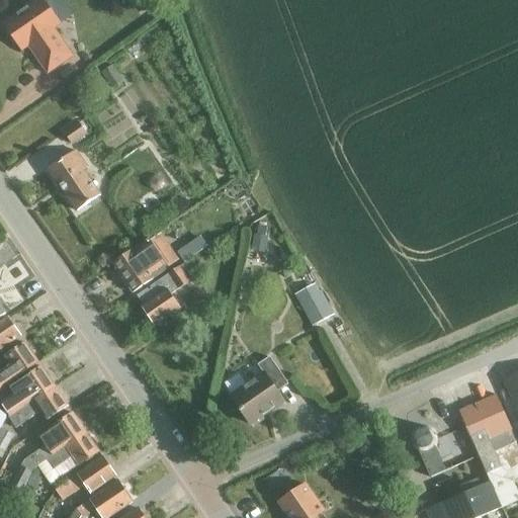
[(60,25),(42,0),(37,0),(4,23),(22,51),(28,47),(48,75),(73,57),(54,29),(60,25)]
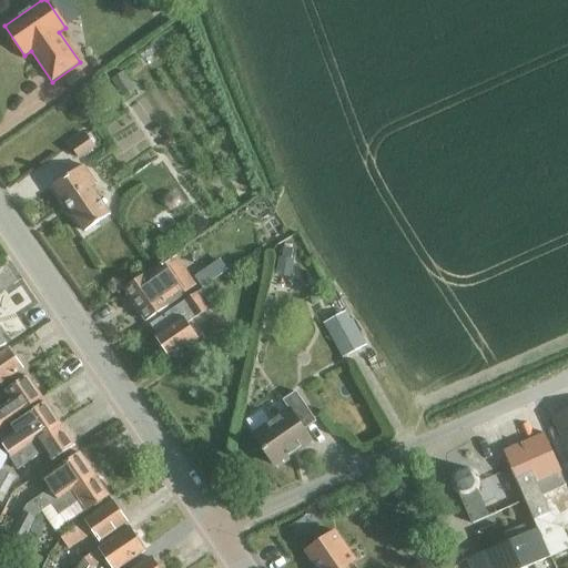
[(142,60),(153,54),(149,47),(139,53),(142,60)]
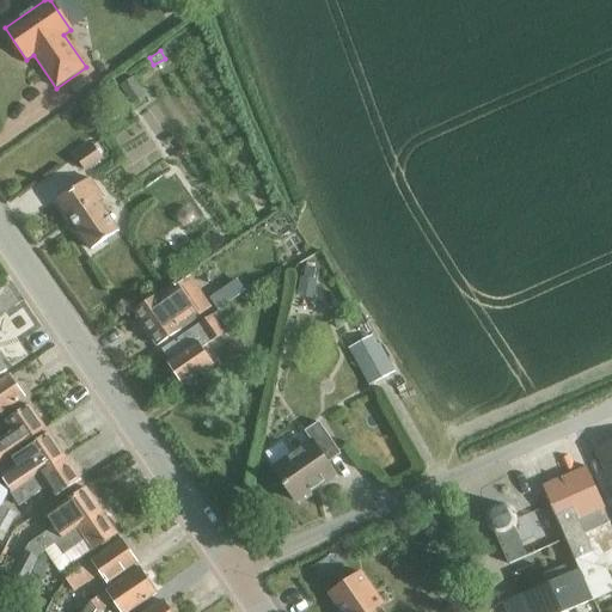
[(120,86),(132,105),(146,97),(133,78),(120,86)]
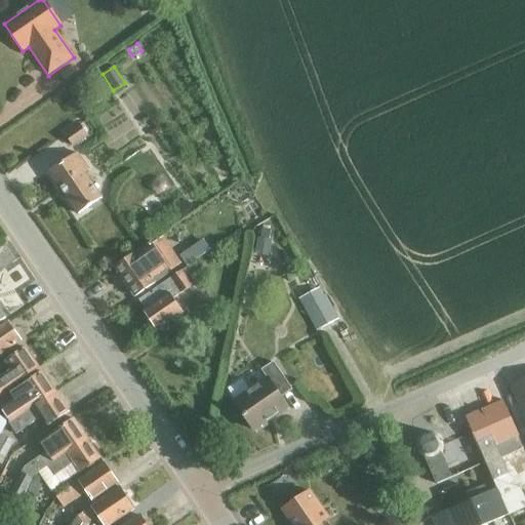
[(73,149),(88,137),(79,124),(63,135),(73,149)]
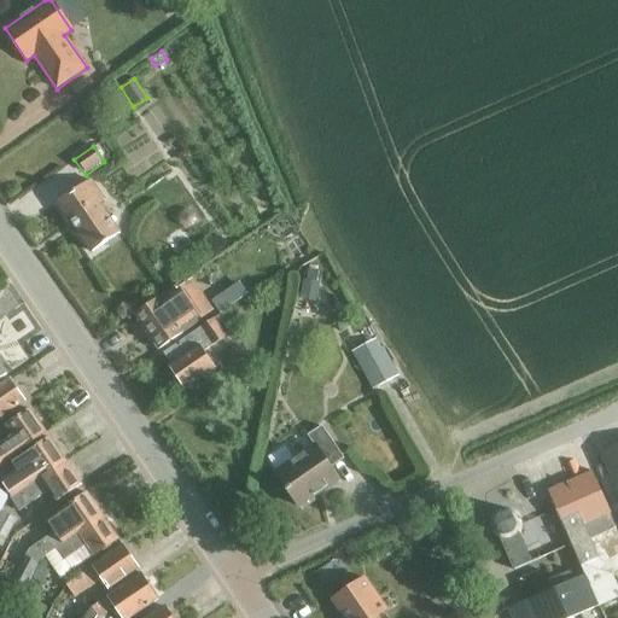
[(93,176),(57,200),(91,249),(121,228),(100,199),(106,196),(93,176)]
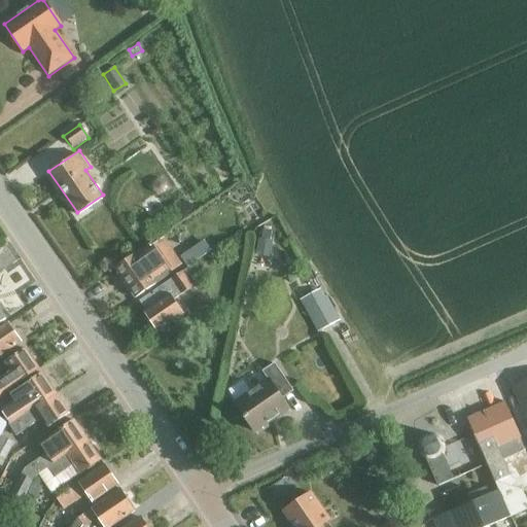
[(152,183),(151,187),(152,191),(155,194),(160,196),(164,194),(167,191),(168,187),(167,183),(164,180),(160,179),(155,180),(152,183)]
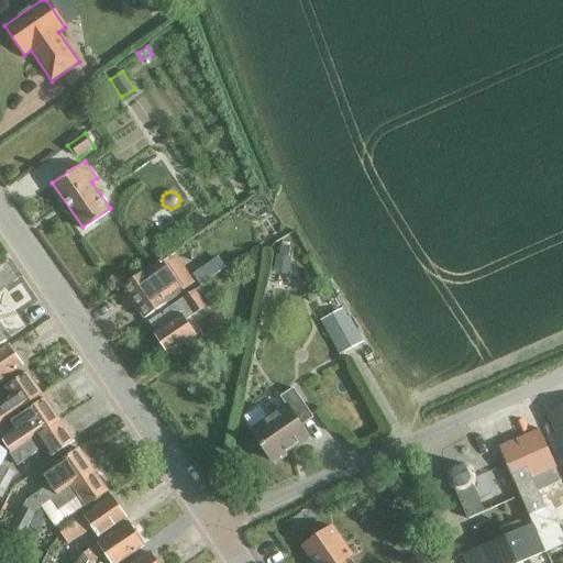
[(289,276),(291,258),(277,256),(274,273),(289,276)]
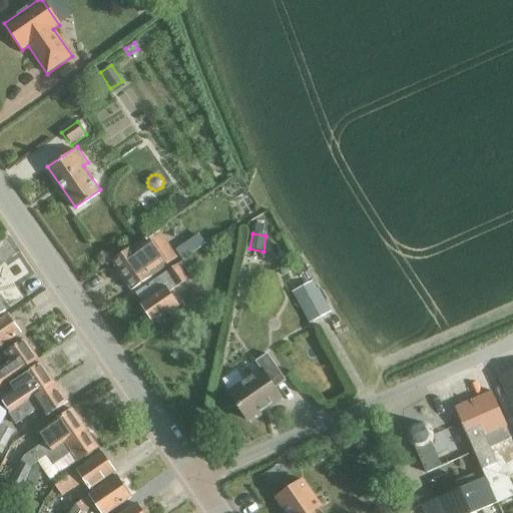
[(152,275),(166,265),(147,236),(112,262),(131,290),(152,275)]
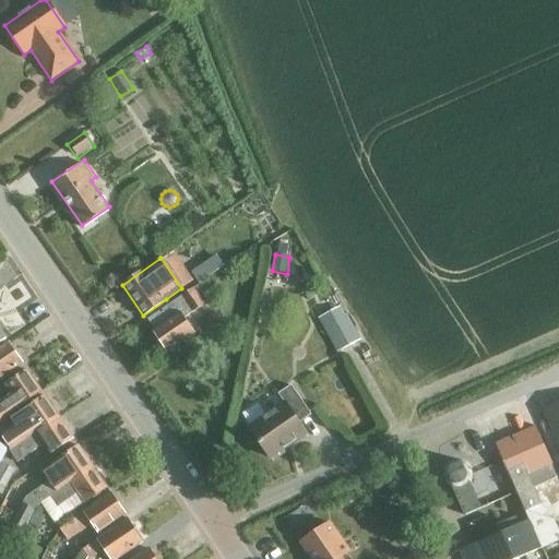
[(203,280),(216,271),(212,264),(193,276),(199,284),(203,280)]
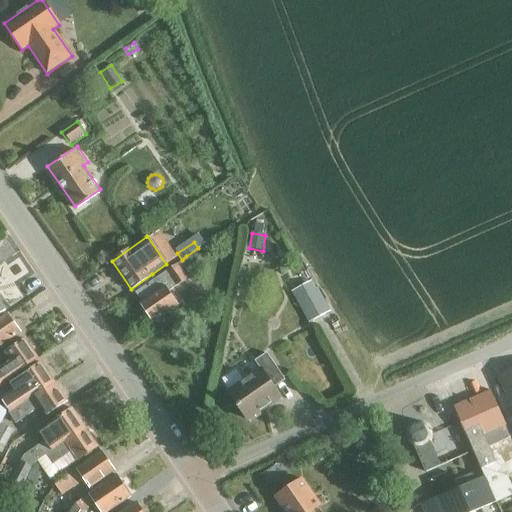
[(186,257),(199,249),(198,248),(186,256),(182,260),(135,292),(142,302),(140,303),(152,321),(179,302),(171,290),(176,286),(177,287),(197,273),(186,257)]
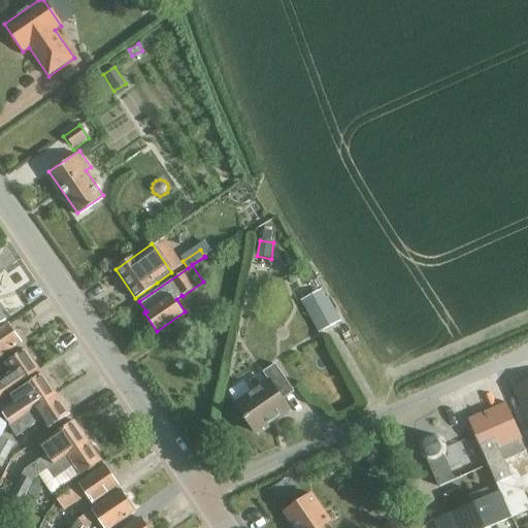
[(320,290),(300,300),(318,332),(339,320),(326,297),(324,298),(320,290)]
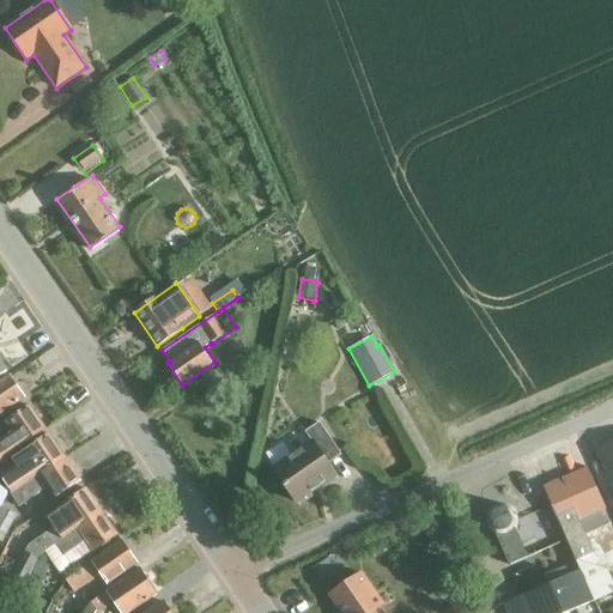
[(0,411),(25,394),(11,374),(0,380),(0,411)]
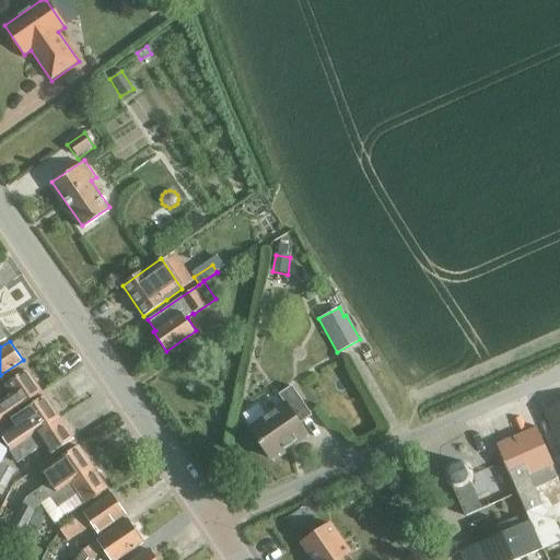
[(13,392),(0,400),(0,418),(43,389),(28,369),(7,383),(13,392)]
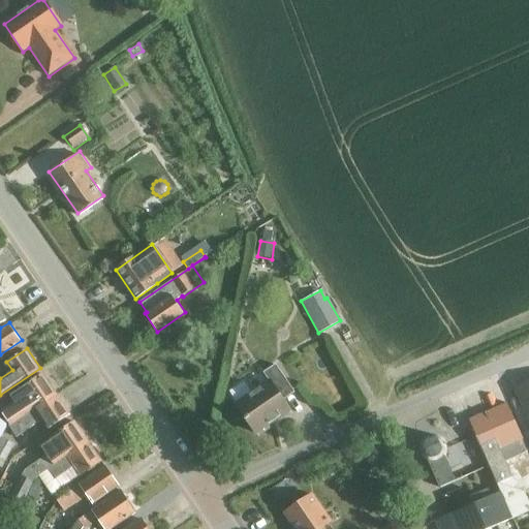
[(229,393),(238,404),(236,405),(256,434),(289,411),(283,401),(294,393),(276,366),(263,373),(270,381),(251,395),(243,383),(229,393)]
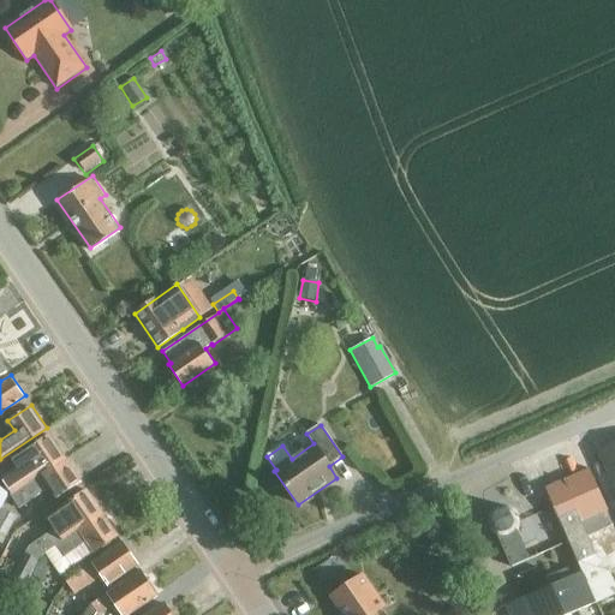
[(11,493),(12,494),(66,455),(51,433),(9,460),(12,467),(4,475),(13,489),(10,493),(11,493)]
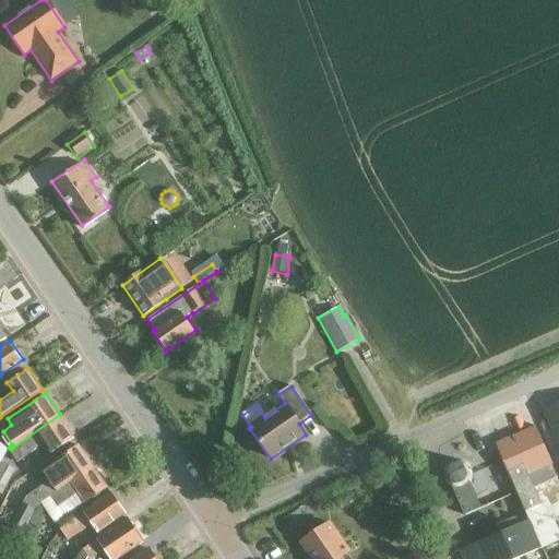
[(558,403),(542,411),(558,449),(558,403)]
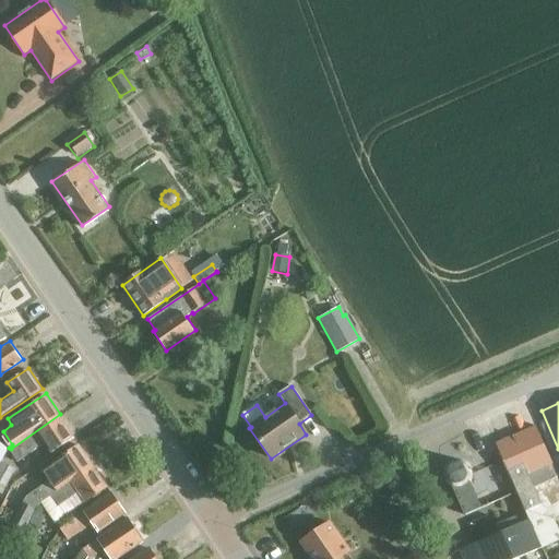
[(60,415),(11,449),(18,459),(46,440),(52,450),(74,436),(60,415)]
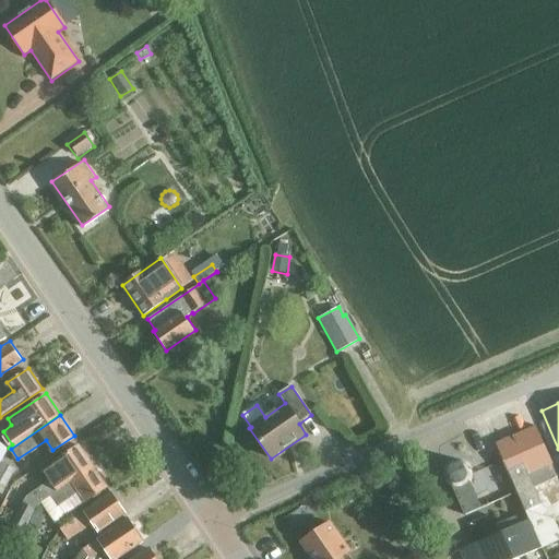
[(475,544),(460,550),(463,558),(516,558),(558,540),(558,532),(554,521),(558,518),(558,485),(556,478),(534,488),(527,475),(552,464),(535,427),(492,445),(513,495),(522,513),(513,518),(518,528),(502,535),(489,504),(480,509),(463,515),(475,544)]
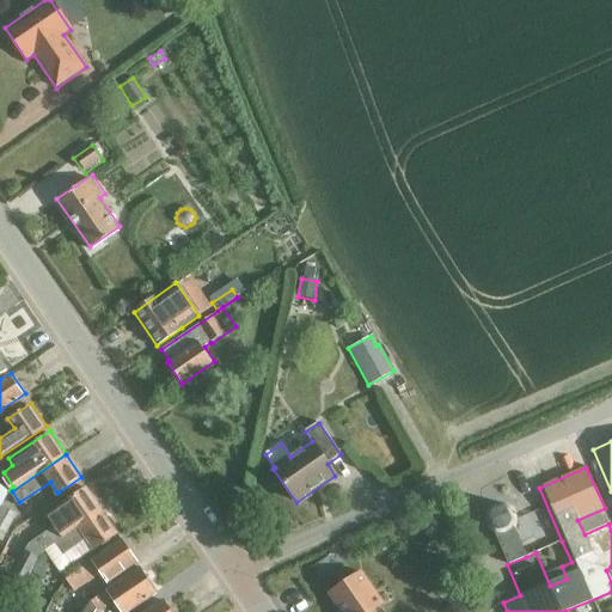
[(51,544),(103,508),(86,484),(48,510),(55,522),(36,536),(37,538),(29,545),(8,583),(23,591),(38,558),(54,546),(51,544)]
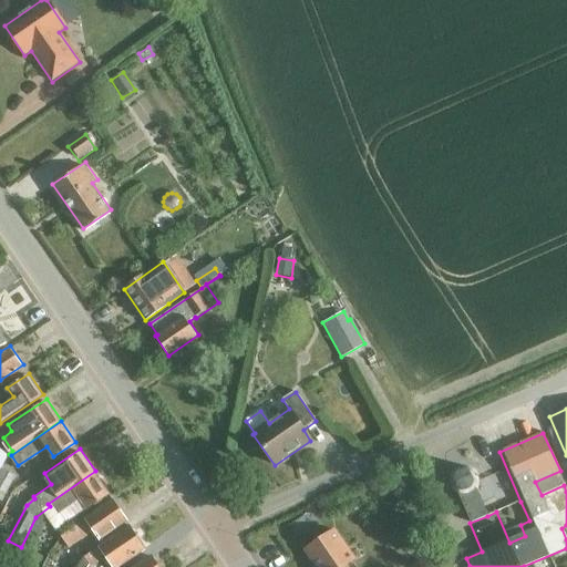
[(449,481),(449,483),(449,484),(449,485),(450,487),(451,488),(451,490),(452,491),(452,492),(453,492),(454,493),(455,494),(456,495),(457,495),(470,523),(487,516),(476,490),(477,488),(477,486),(478,485),(478,484),(478,482),(478,481),(478,478),(478,477),(477,475),(477,474),(476,473),(475,472),(474,471),(473,470),(472,468),(471,468),(468,467),(467,467),(466,466),(465,466),(464,466),(462,466),(461,466),(460,467),(459,467),(457,467),(456,468),(455,468),(454,470),(453,471),(452,472),(452,473),(451,474),(450,475),(450,476),(450,477),(449,478),(449,481)]
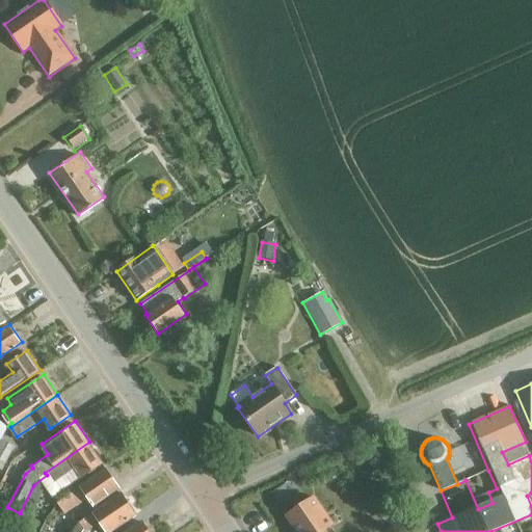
[(0,471),(2,472),(15,448),(2,441),(0,444),(0,471)]
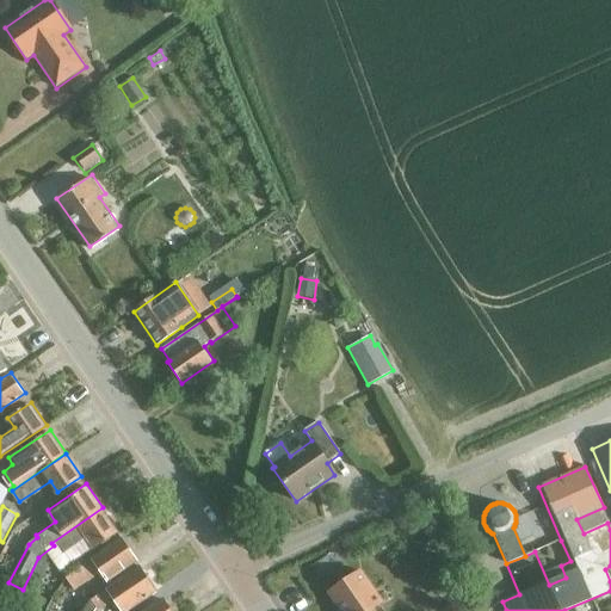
[(72,560),(93,544),(93,545),(117,530),(103,507),(51,543),(54,545),(54,547),(59,543),(63,550),(65,549),(72,560)]
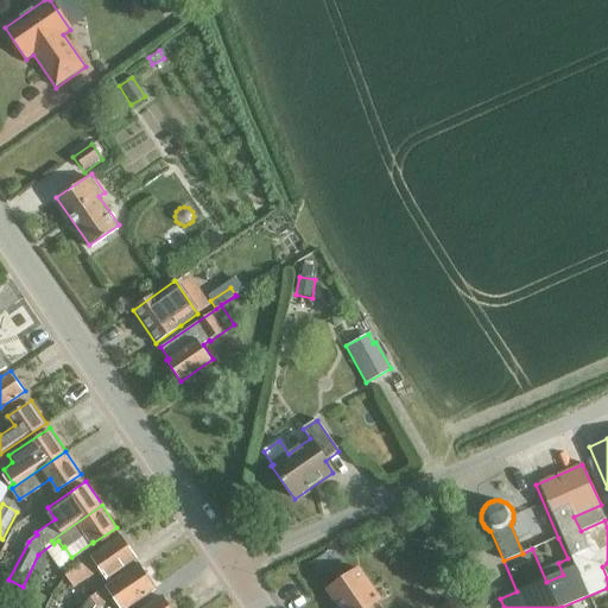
[(253,533),(245,520),(233,527),(241,540),(253,533)]
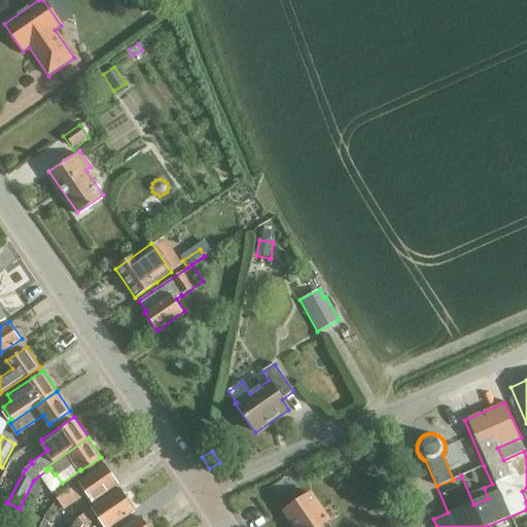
[(477,457),(465,462),(469,472),(481,467),(477,457)]
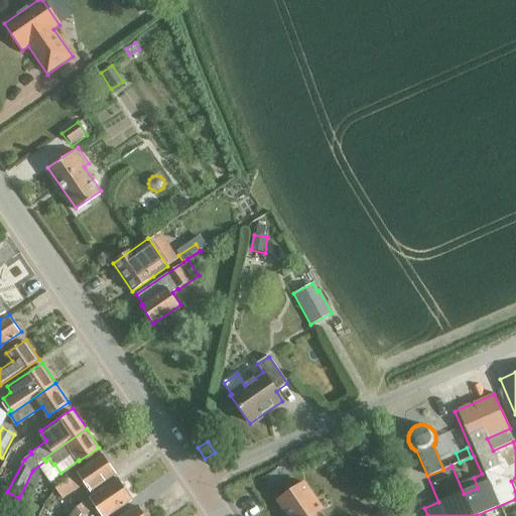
[(62,501),(88,483),(91,488),(116,471),(104,454),(53,488),(62,501)]
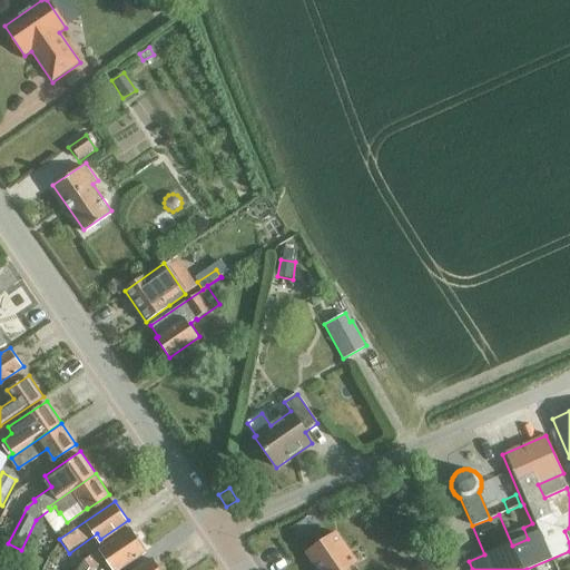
[(94,569),(104,564),(101,561),(108,557),(116,569),(147,548),(130,524),(80,560),(82,563),(77,569),(94,569)]
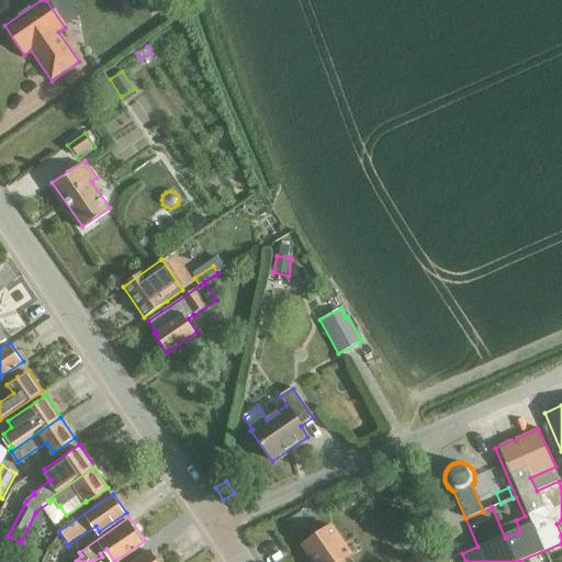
[(345,561),(344,560),(350,555),(330,525),(301,544),(313,561),(345,561)]
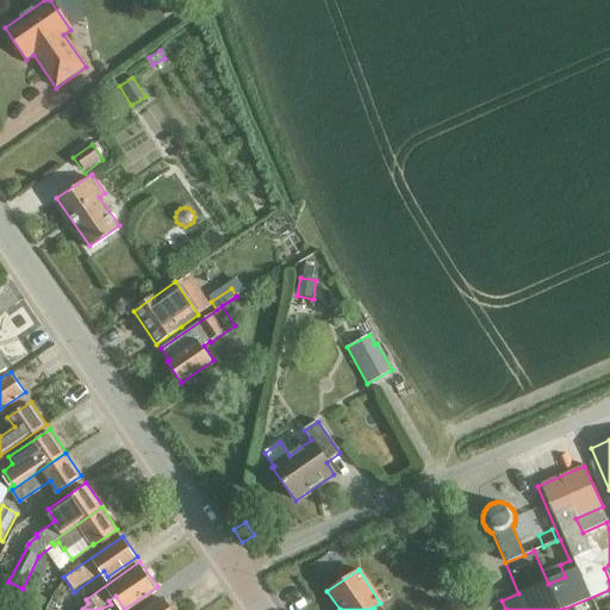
[(173,609),(163,596),(142,609),(173,609)]
